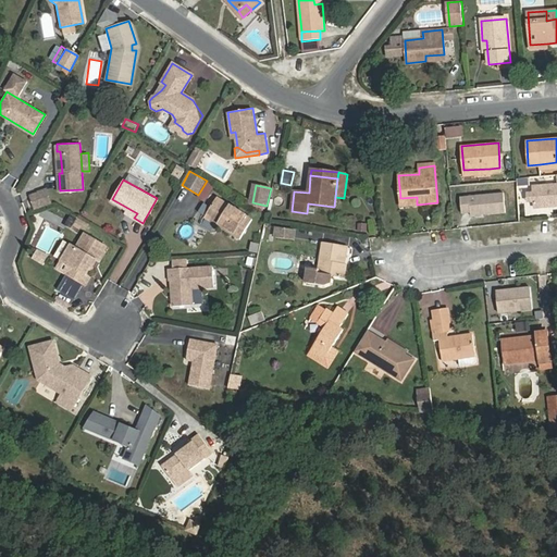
[(556,188),(533,190),(534,196),(535,207),(535,212),(556,209),(556,188)]
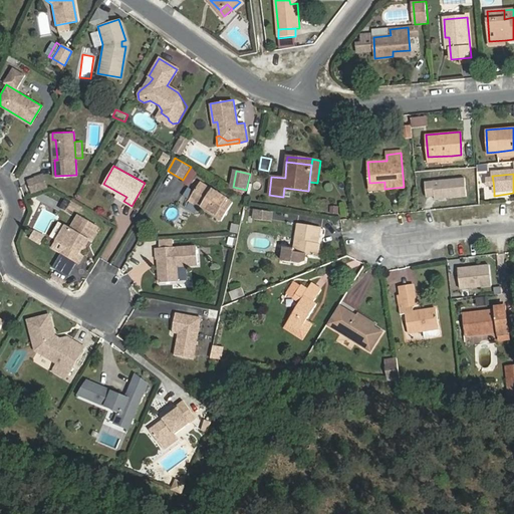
[(28,181),(33,192),(47,187),(42,175),(28,181)]
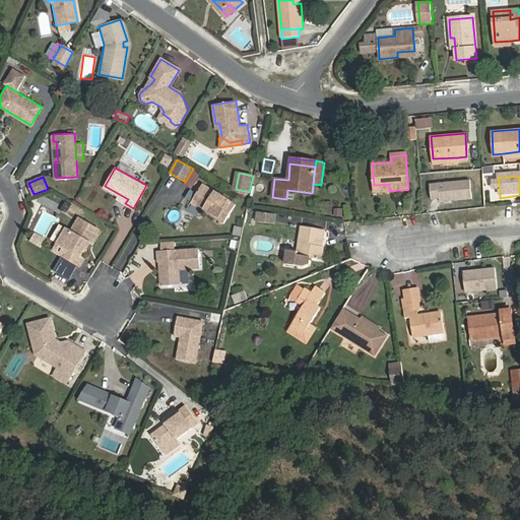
[(474,198),(472,180),(432,184),(434,200),(441,199),(442,202),(474,198)]
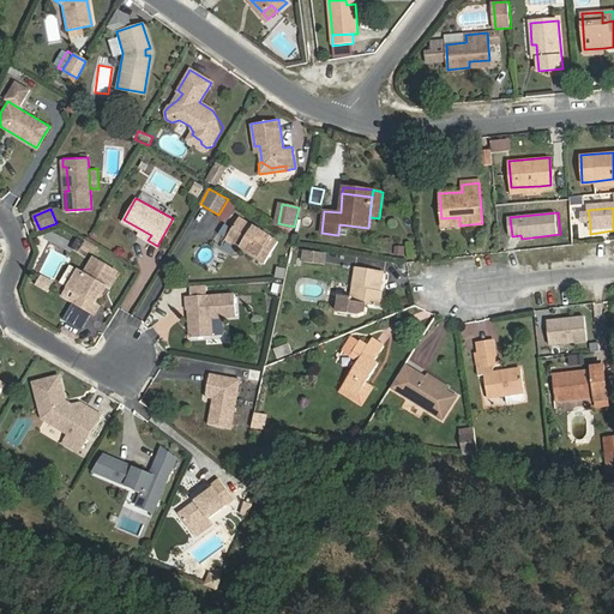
[(278,240),(240,217),(227,239),(265,263),(278,240)]
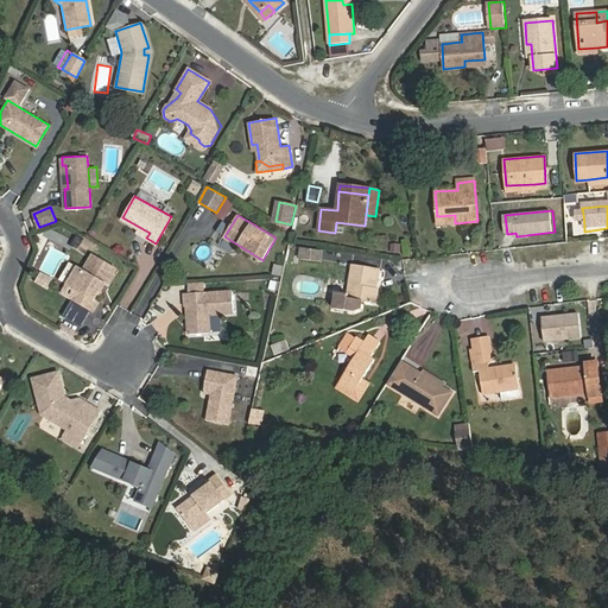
[(438,225),(455,223),(455,215),(437,216),(438,225)]
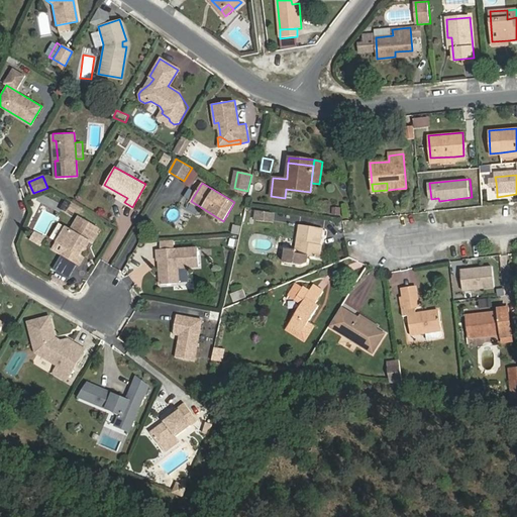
[(340,215),(340,207),(331,207),(331,215),(340,215)]
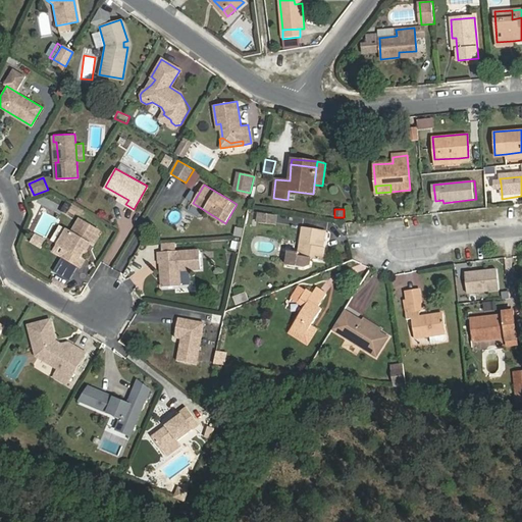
[(275,216),(259,213),(257,222),(273,225),(275,216)]
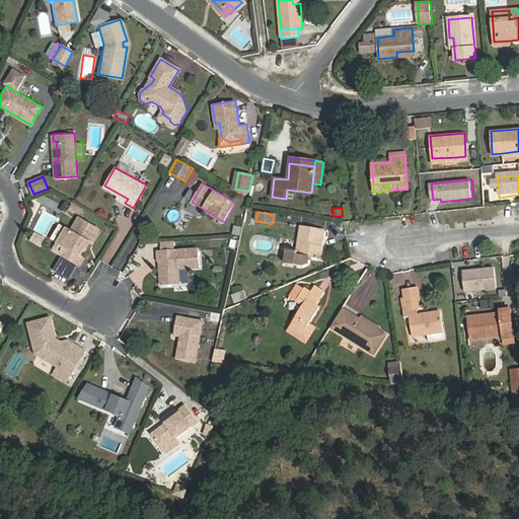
[(90,243),(96,234),(99,228),(80,216),(76,223),(72,229),(67,227),(53,250),(81,267),(85,260),(82,257),(90,243)]
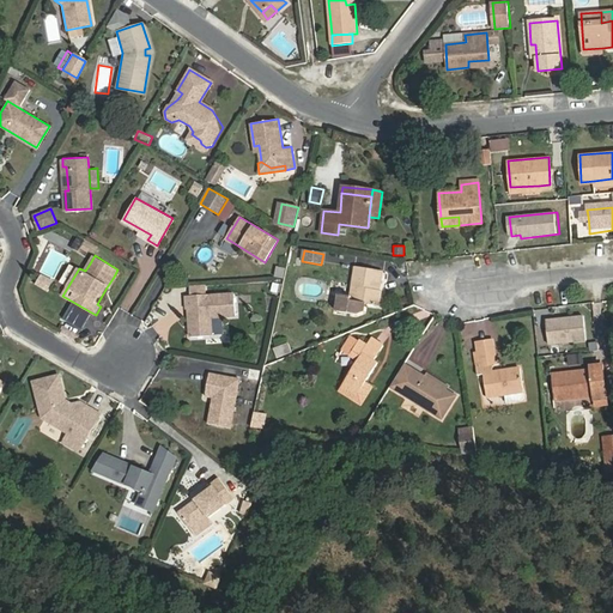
[(383,291),(381,291),(375,290),(378,271),(354,266),(350,296),(339,295),(337,311),(349,313),(356,310),(357,302),(380,305),(383,291)]
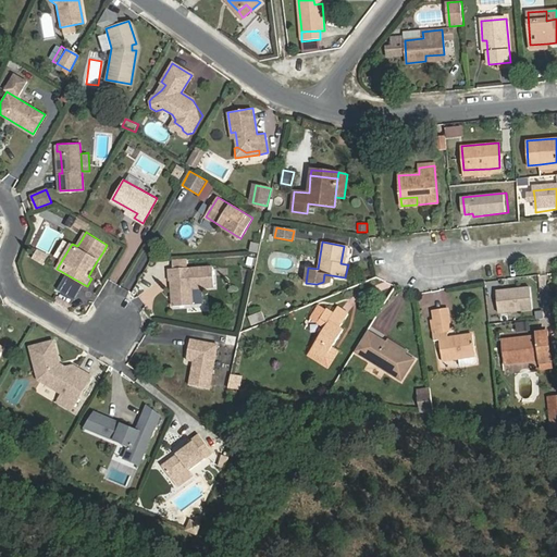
[(37,249),(32,259),(44,265),(49,256),(37,249)]
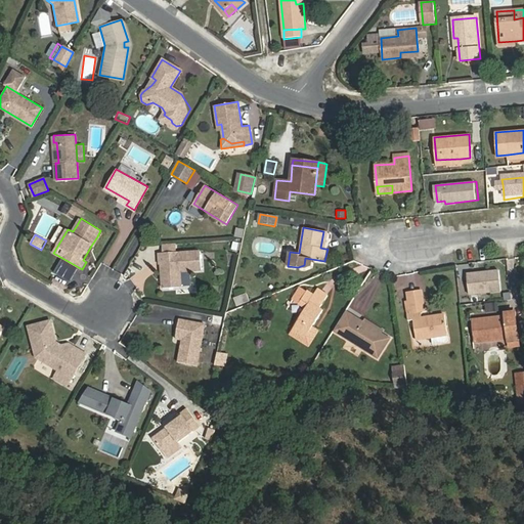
[(99,238),(97,236),(91,246),(94,248),(99,238)]
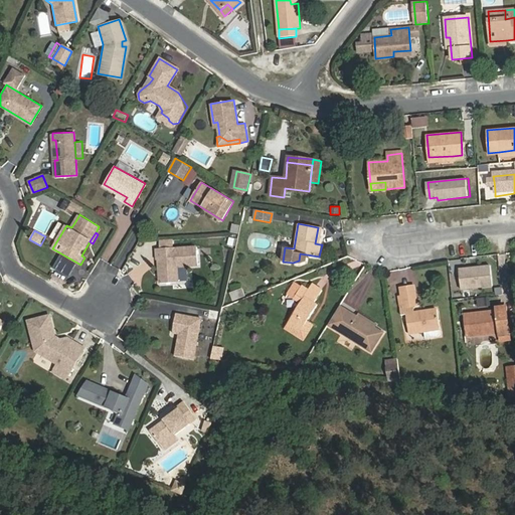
[(197,246),(157,249),(158,259),(159,259),(161,284),(179,282),(178,266),(199,264),(197,246)]
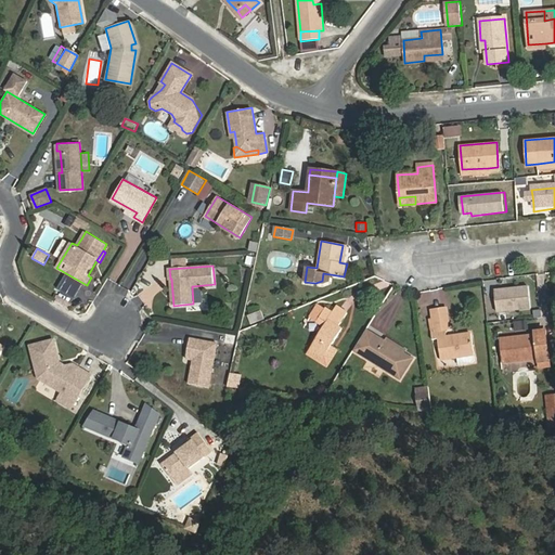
[(528,286),(498,291),(498,293),(494,293),(497,312),(530,309),(528,286)]
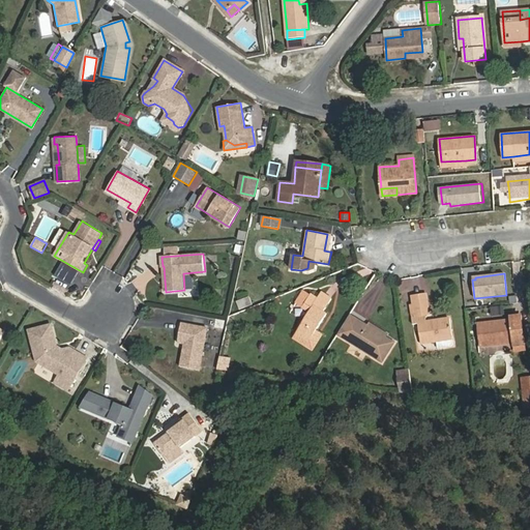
[(297,332),(302,335),(310,340),(326,314),(323,312),(331,298),(322,292),(318,298),(312,294),(304,305),(311,311),(297,332)]
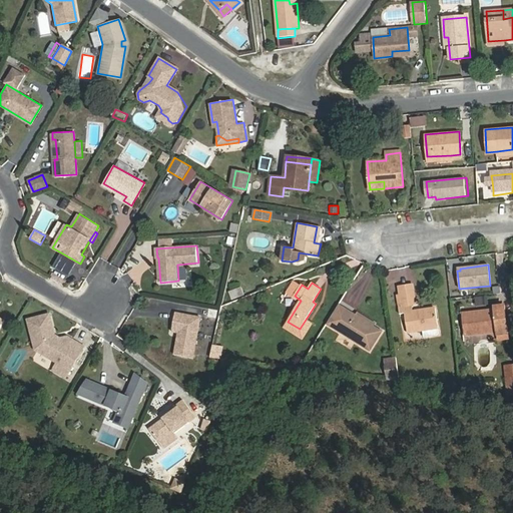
[(429,330),(438,328),(435,309),(413,312),(412,304),(416,304),(413,287),(400,289),(402,306),(399,306),(400,314),(405,314),(408,333),(429,330)]
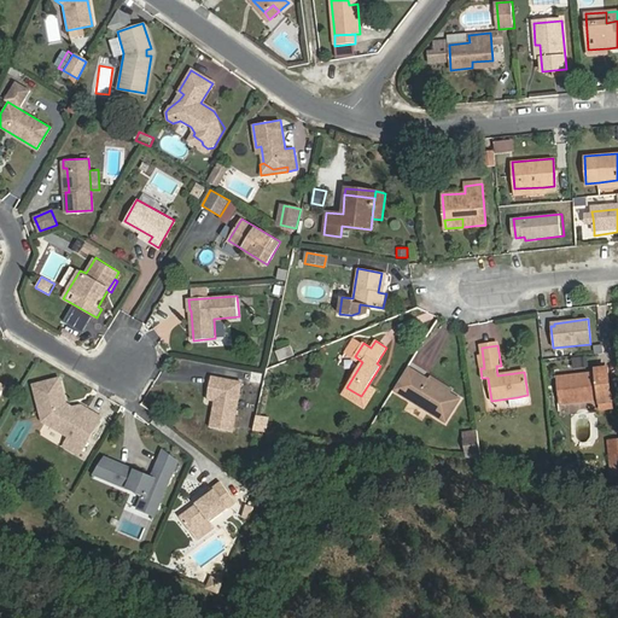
[(291,347),(277,353),(280,361),(295,355),(291,347)]
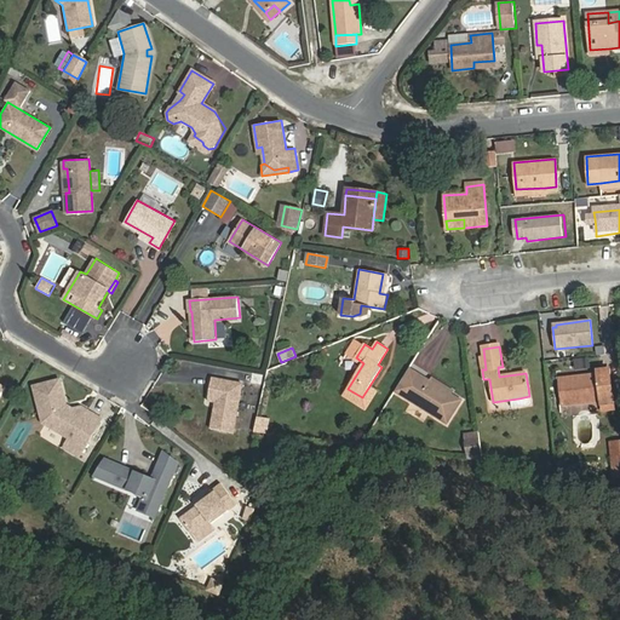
[(575,359),(575,371),(590,369),(590,359),(575,359)]
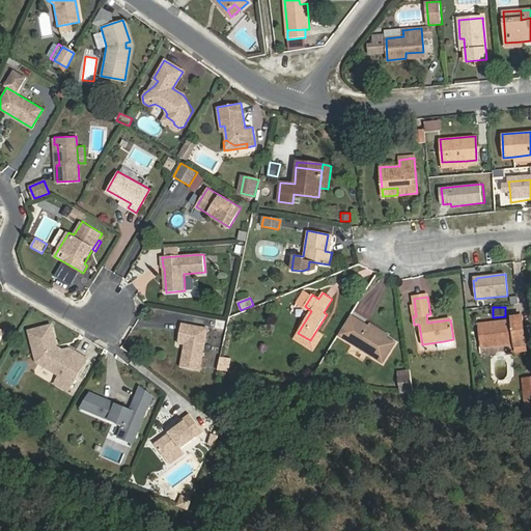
[(367,327),(351,316),(350,318),(366,329),(367,327)]
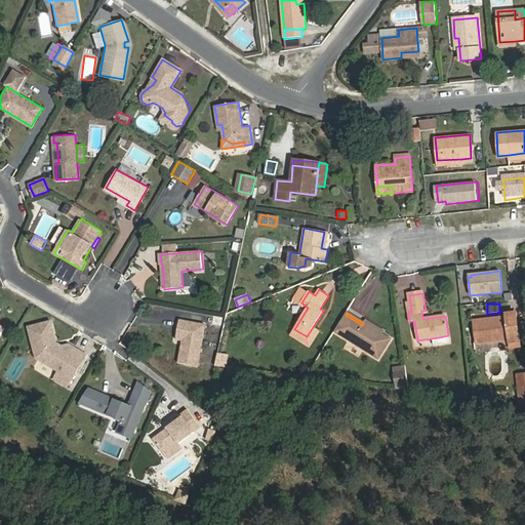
[(510,347),(520,347),(517,314),(505,315),(506,318),(473,321),(476,344),(509,340),(510,347)]
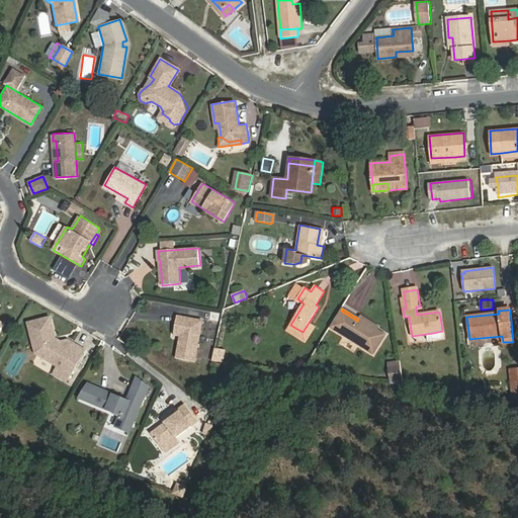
[(341,311),(331,327),(373,354),(384,335),(376,330),(358,319),(357,321),(341,311)]
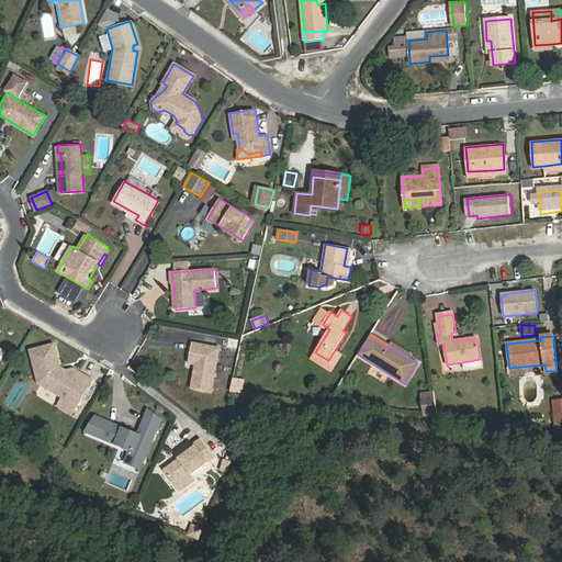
[(198,364),(194,389),(214,392),(222,347),(194,343),(191,362),(198,364)]
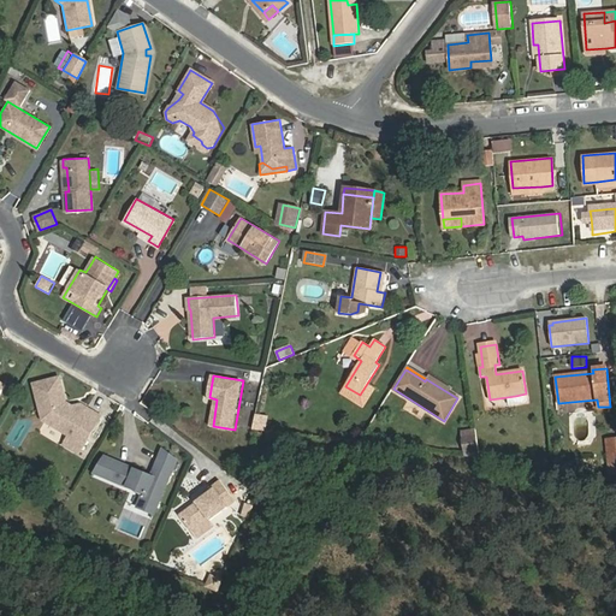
[(448,392),(449,389),(428,377),(426,379),(448,392)]
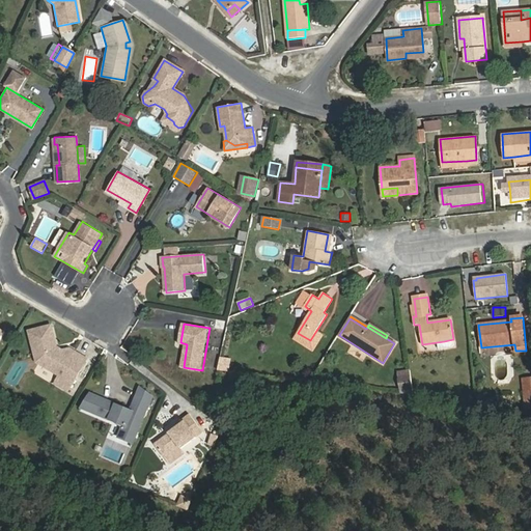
[(49,327),(31,331),(38,362),(60,375),(57,380),(70,387),(87,359),(70,348),(58,351),(53,330),(49,327)]
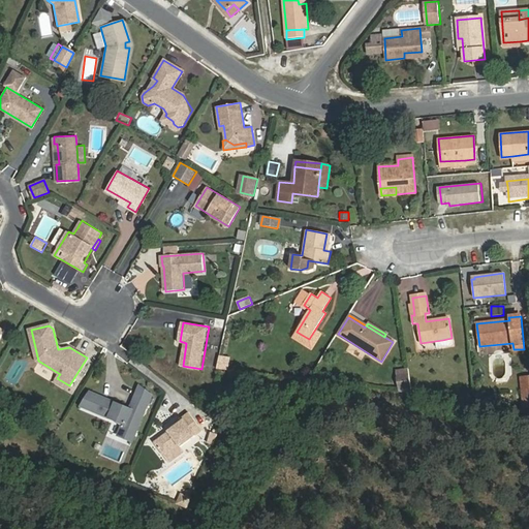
[(299,340),(302,335),(297,332),(293,337),(299,340)]
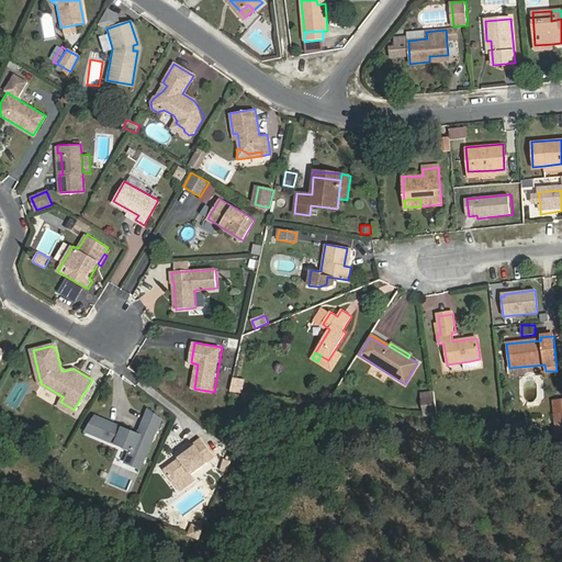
[(243,383),(233,382),(229,395),(229,396),(242,397),(243,383)]
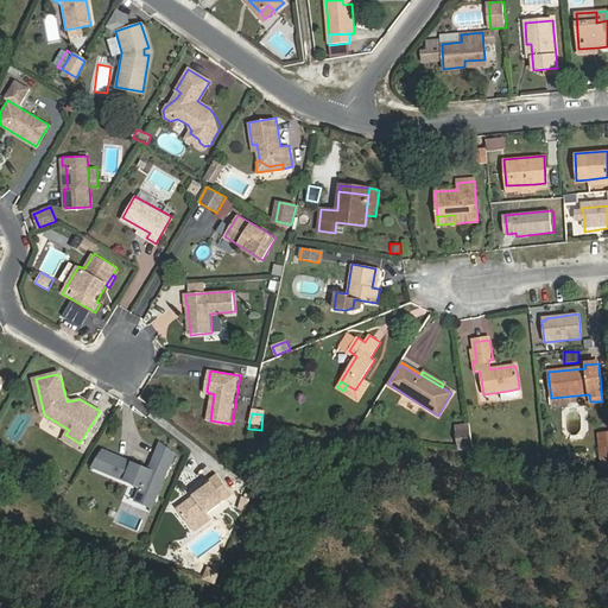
[(473,445),(470,430),(458,432),(460,447),(473,445)]
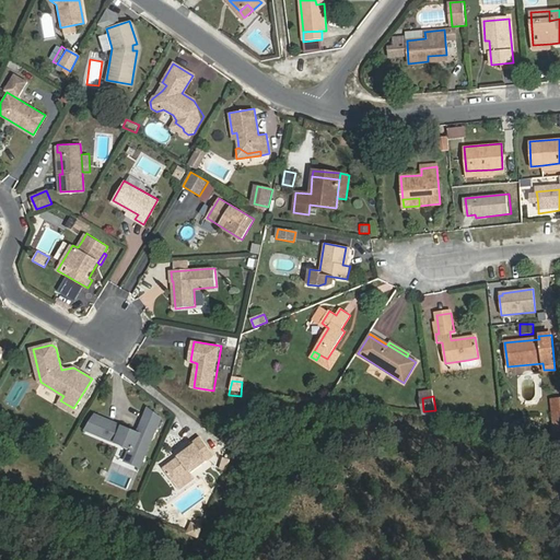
[(161,417),(148,408),(137,435),(94,415),(86,429),(131,450),(126,462),(141,467),(161,417)]
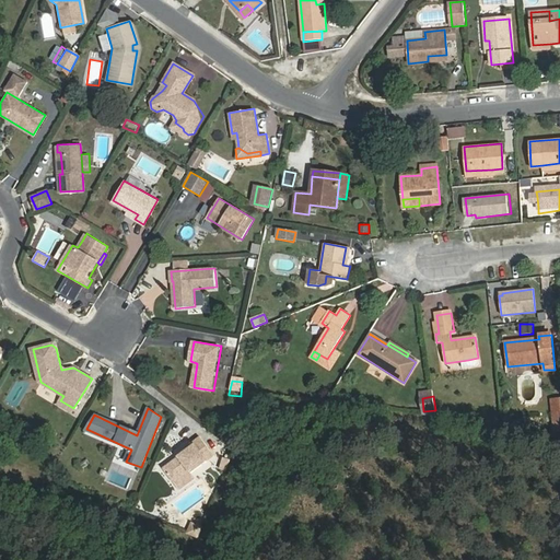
[(179,455),(164,466),(174,480),(190,469),(191,471),(208,459),(206,456),(212,451),(201,435),(194,441),(196,443),(185,451),(186,453),(182,456),(179,455)]
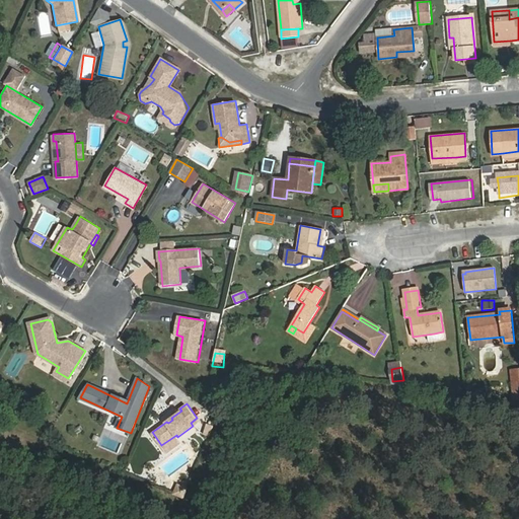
[(197,418),(191,423),(193,426),(200,421),(197,418)]
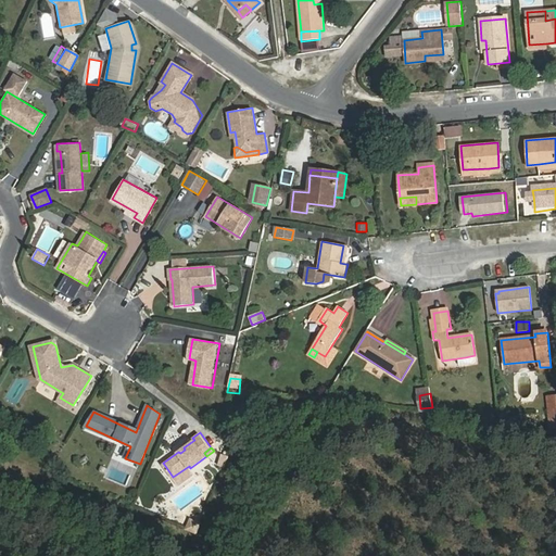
[(189,466),(173,477),(178,483),(193,472),(190,468),(189,466)]
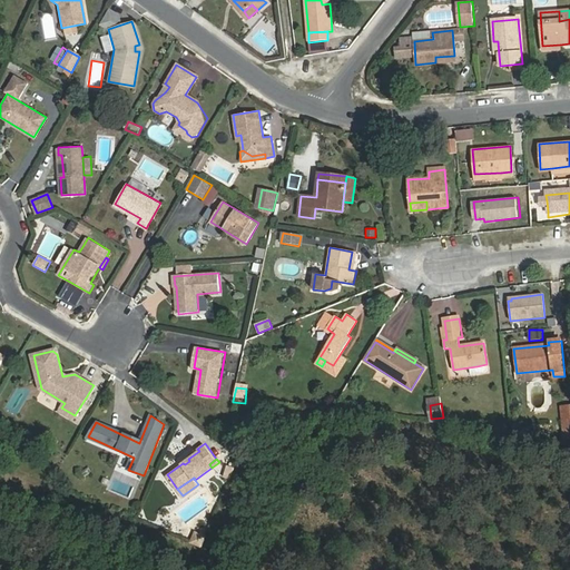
[(203,543),(206,534),(197,530),(194,540),(203,543)]
